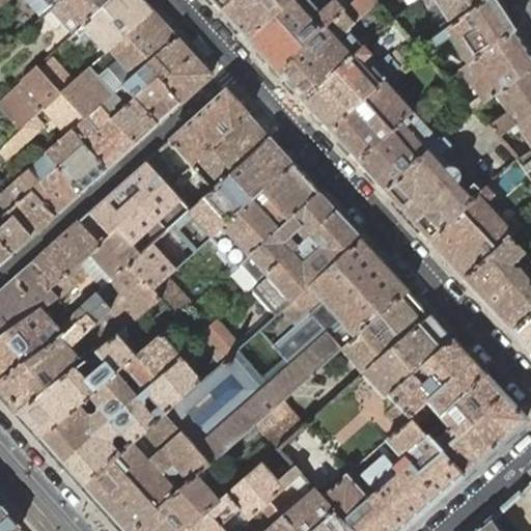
[(59,0),(42,0),(50,9),(58,2),(59,0)]
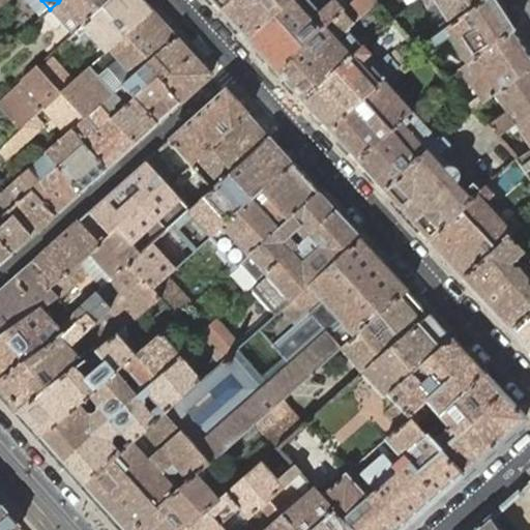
[(110,0),(59,0),(58,2),(50,9),(72,34),(76,32),(81,27),(110,0)]
